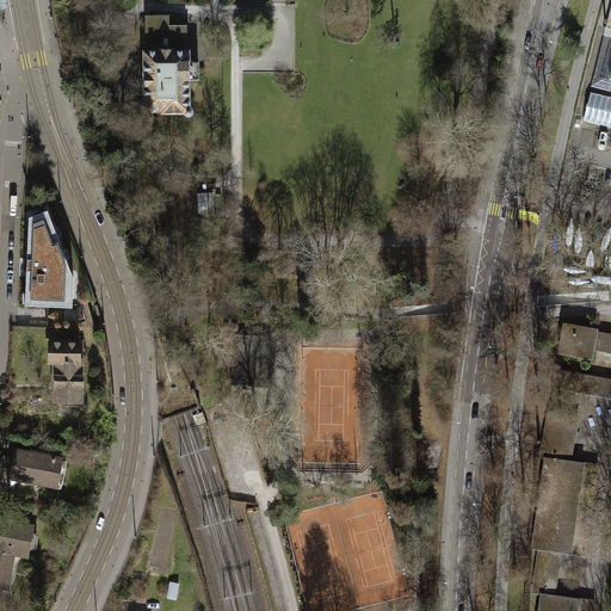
[(610,5),(606,26),(610,28),(610,36),(602,35),(588,86),(610,91),(610,5)]
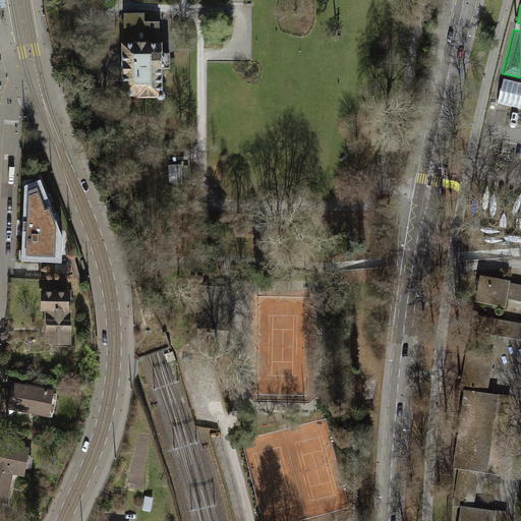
[(123,14),(123,19),(120,19),(120,40),(123,40),(123,45),(122,45),(123,97),(161,96),(161,68),(169,68),(169,53),(161,53),(161,44),(158,44),(158,22),(142,22),(142,11),(137,11),(137,14),(123,14)]
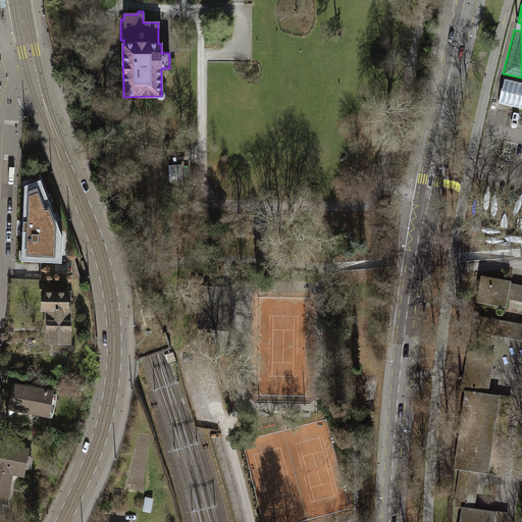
[(521,84),(505,80),(500,103),(521,108),(521,84)]
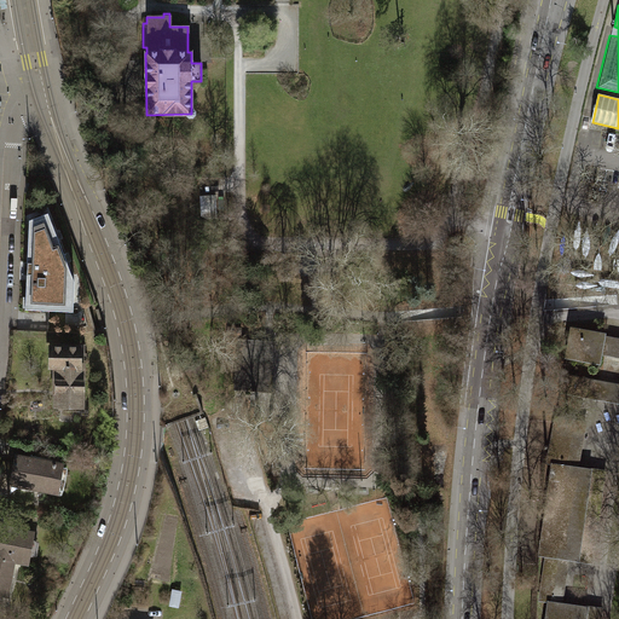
[(218,219),(217,195),(200,196),(201,217),(208,220),(218,219)]
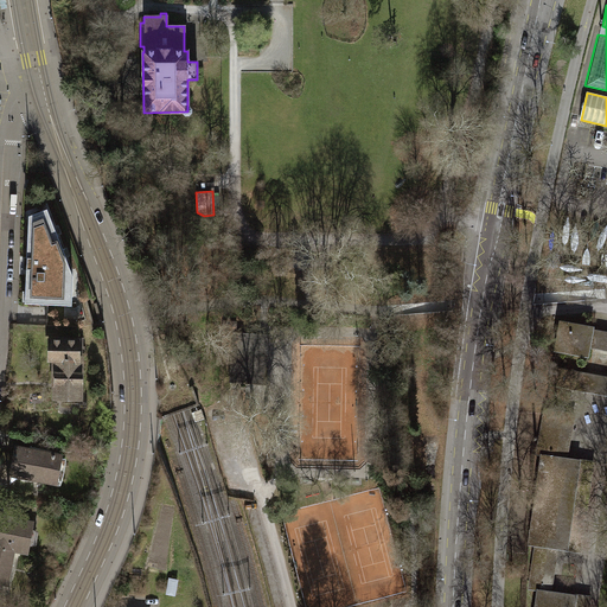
[(46,209),(27,216),(25,291),(29,292),(29,305),(71,306),(74,275),(46,209)]
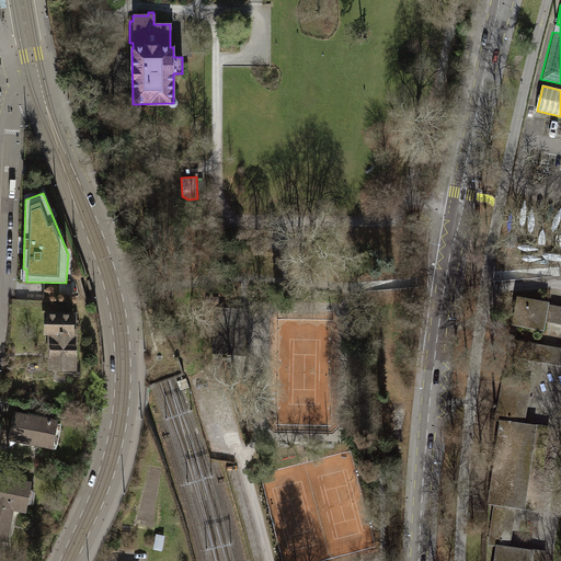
[(511,323),(514,324),(544,330),(545,321),(560,323),(560,305),(548,304),(549,300),(515,294),(511,323)]
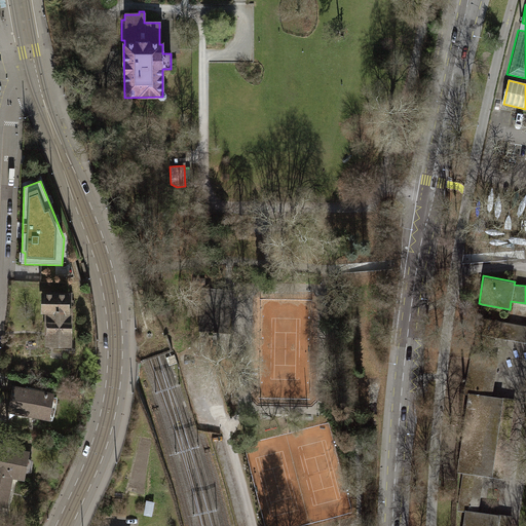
[(69,309),(67,309),(67,295),(43,295),(42,311),(45,311),(45,326),(47,326),(47,345),(67,345),(67,334),(69,334),(69,322),(69,309)]
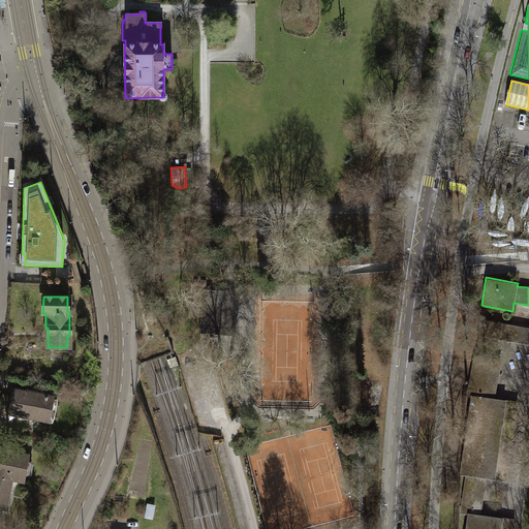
[(174,356),(165,360),(167,368),(177,365),(174,356)]
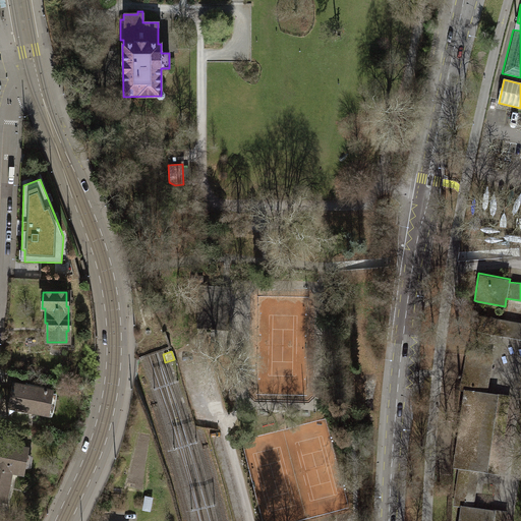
[(51,392),(11,384),(10,391),(1,389),(0,393),(0,404),(46,414),(51,392)]
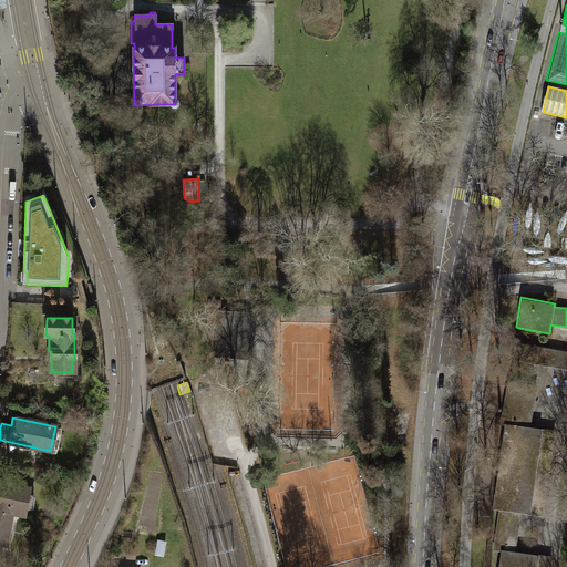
[(543,516),(555,430),(529,426),(504,423),(504,424),(492,508),(500,509),(522,513),(527,514),(543,516)]
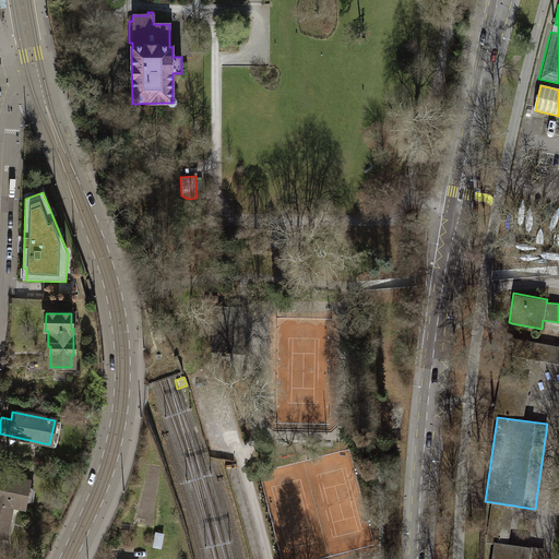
[(0,537),(9,539),(12,520),(9,520),(12,506),(25,508),(26,500),(32,500),(34,490),(30,488),(31,480),(15,478),(16,475),(10,474),(9,477),(0,475),(0,537)]
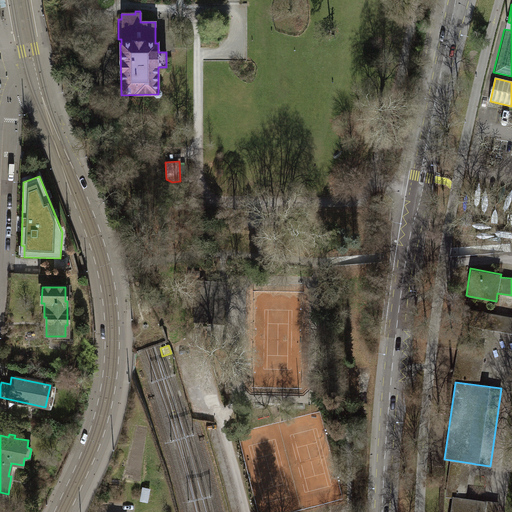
[(471,463),(451,460),(446,496),(453,497),(453,495),(466,497),(471,463)]
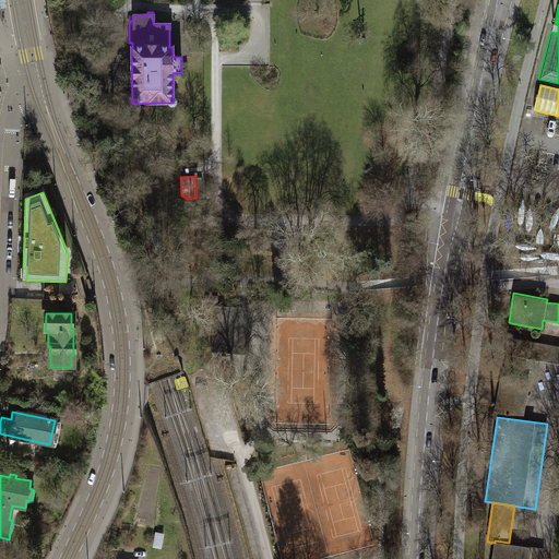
[(163,534),(155,533),(153,546),(161,548),(163,534)]
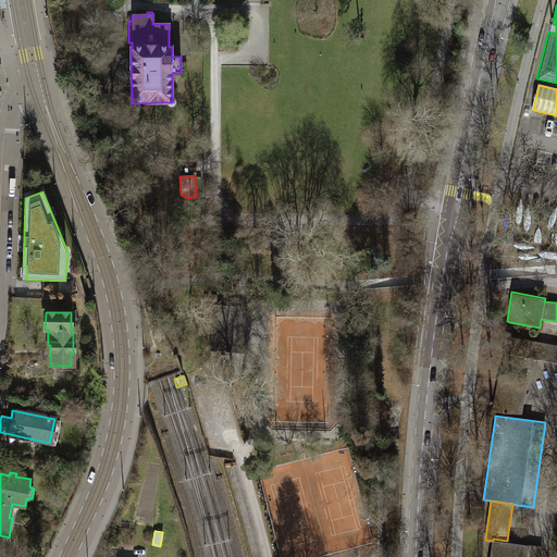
[(541,556),(543,546),(507,541),(493,539),(493,541),(490,556),(541,556)]
